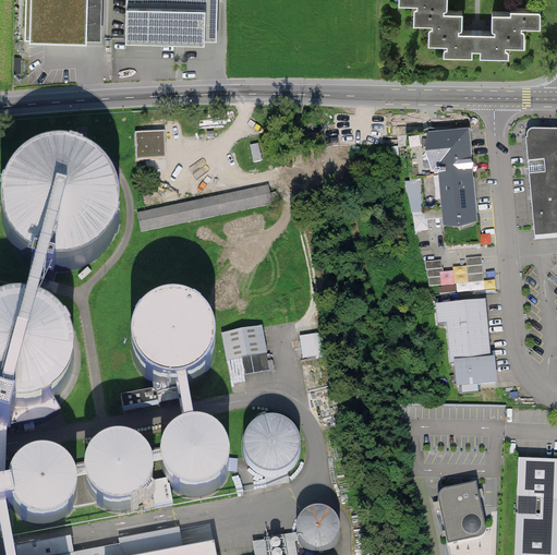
[(24,0),(24,32),(28,32),(28,34),(43,34),(87,35),(87,0),(24,0)]
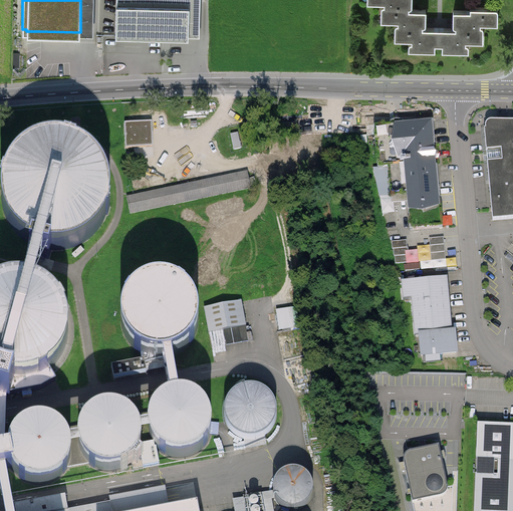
[(200,36),(200,0),(115,0),(115,35),(200,36)]
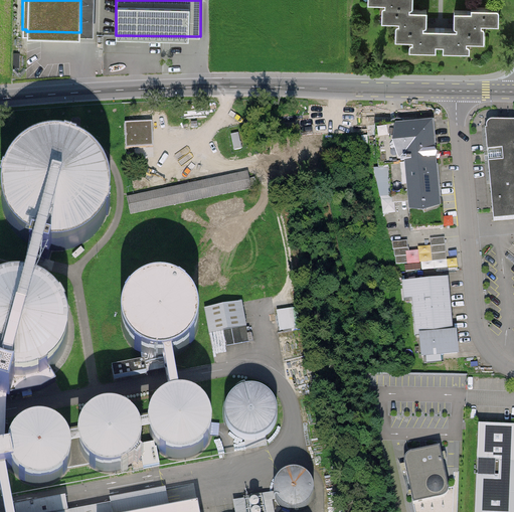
[(453,19),(453,25),(424,25),(424,19),(424,7),(411,7),(410,0),(382,0),(382,19),(395,19),(395,36),(410,37),(410,46),(469,48),(469,38),(483,38),(483,21),(497,21),(498,5),(470,4),(470,8),(453,7),(453,19)]
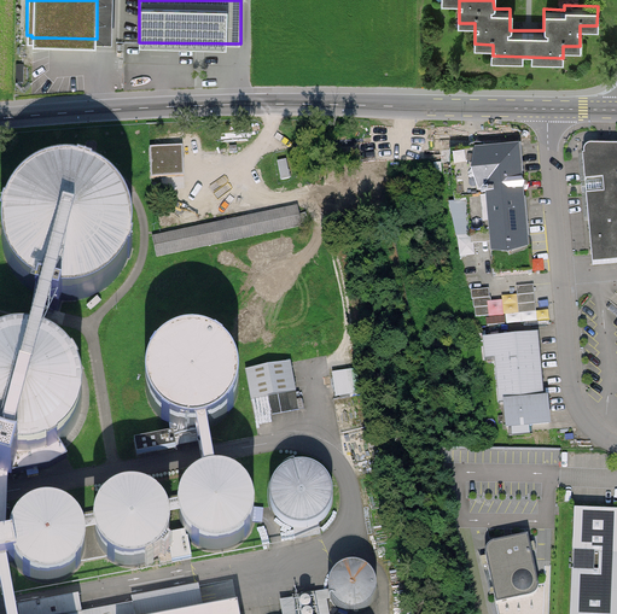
[(181,142),(150,145),(151,175),(184,174),(181,142)]
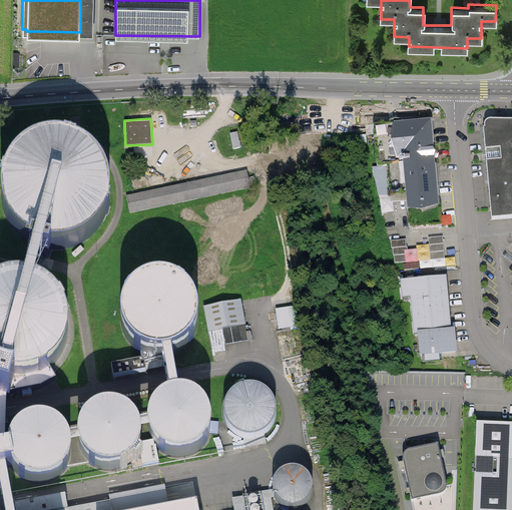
[(441,223),(432,118),(373,123),(379,194),(407,192),(410,226),(441,223)]
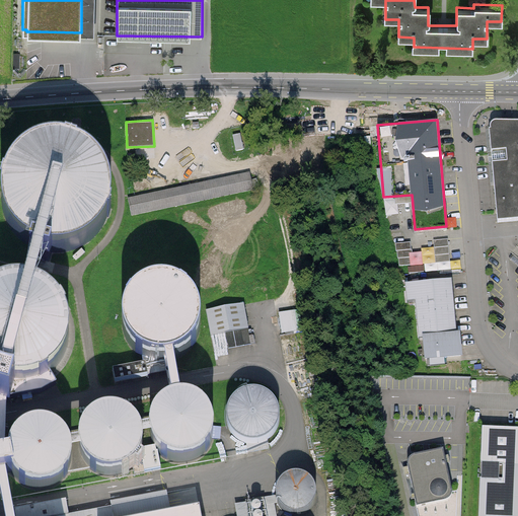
[(517,218),(517,120),(496,120),(495,120),(493,121),(492,122),(491,123),(490,124),(490,126),(490,128),(489,128),(491,155),(497,220),(517,218)]
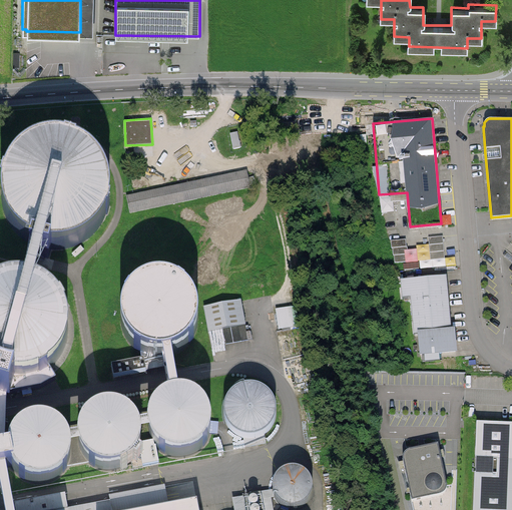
[(23,239),(35,245),(52,248),(67,246),(76,243),(89,235),(97,227),(106,211),(110,190),(108,178),(103,165),(96,156),(83,145),(73,140),(59,137),(41,138),(27,143),(15,153),(9,160),(2,171),(0,179),(0,205),(3,214),(9,225),(23,239)]
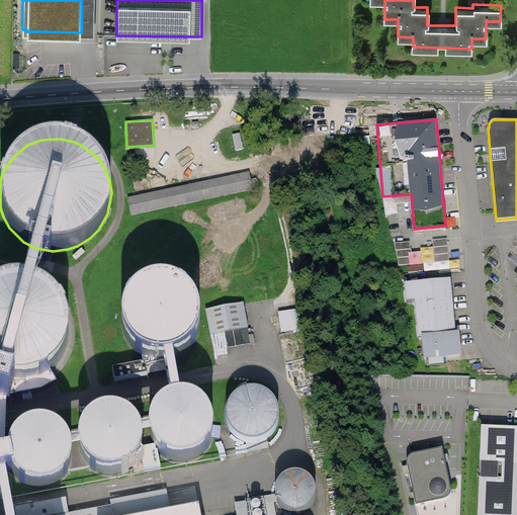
[(127,196),(132,215),(253,188),(249,170),(127,196)]
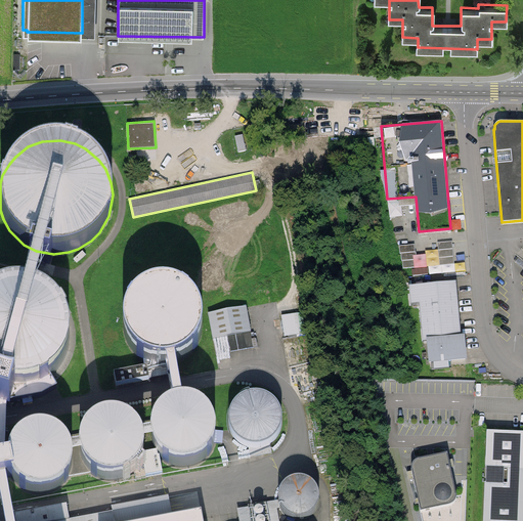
[(451,239),(437,241),(439,263),(453,262),(451,239)]
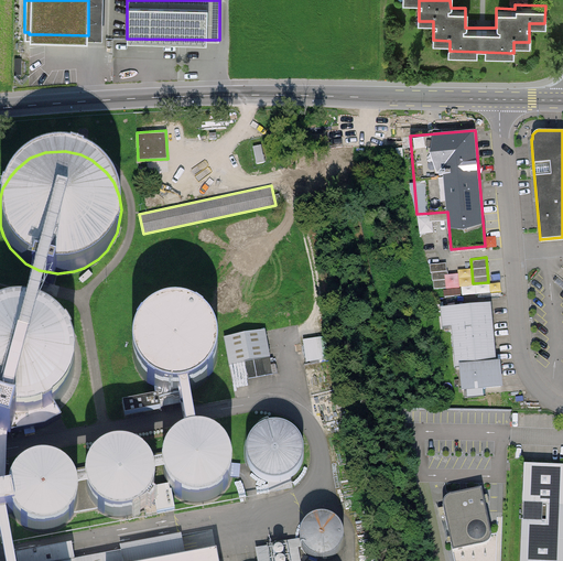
[(445,261),(429,262),(430,271),(431,271),(431,279),(433,279),(433,287),(450,286),(448,278),(447,278),(447,269),(445,270),(445,261)]
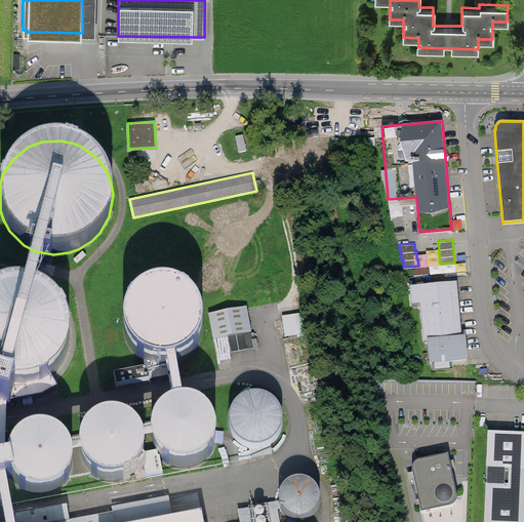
[(464,359),(455,280),(409,285),(411,304),(419,303),(425,362),(464,359)]
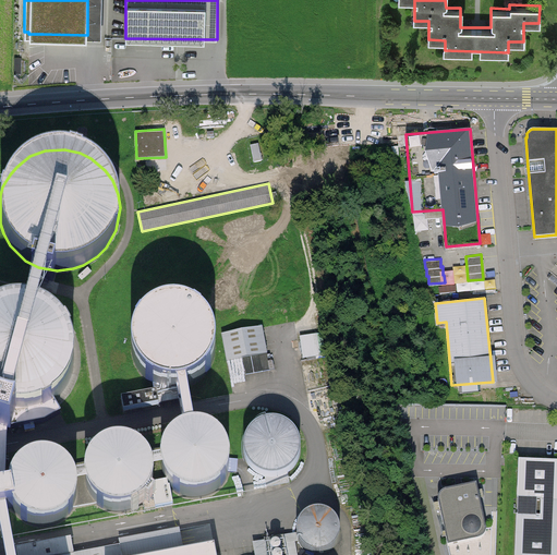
[(141,313),(133,325),(130,345),(135,363),(147,376),(165,384),(181,383),(201,372),(209,361),(214,345),(212,327),(204,314),(190,303),(173,300),(156,302),(141,313)]
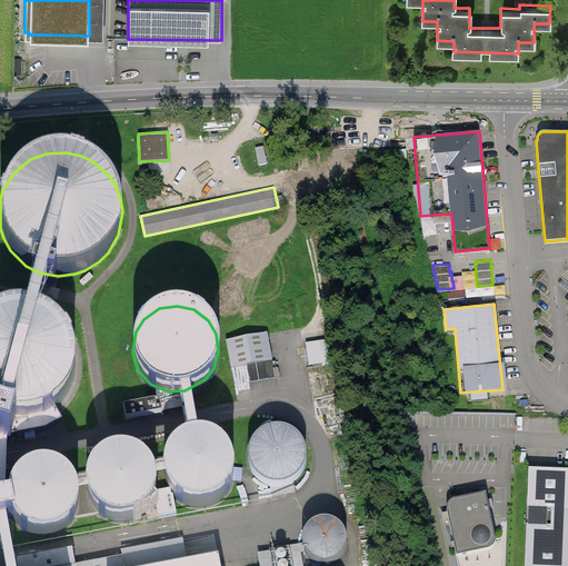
[(0,408),(13,414),(29,413),(48,406),(63,391),(70,379),(73,354),(65,330),(50,316),(32,308),(11,307),(0,311),(0,408)]
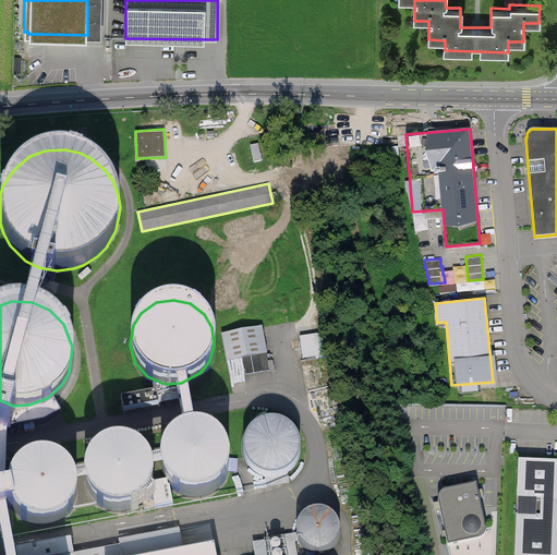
[(302,349),(323,348),(322,327),(301,328),(302,349)]
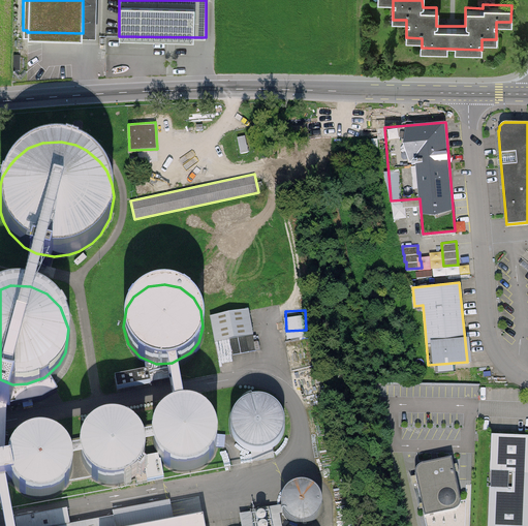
[(252,337),(248,311),(216,317),(221,343),(252,337)]
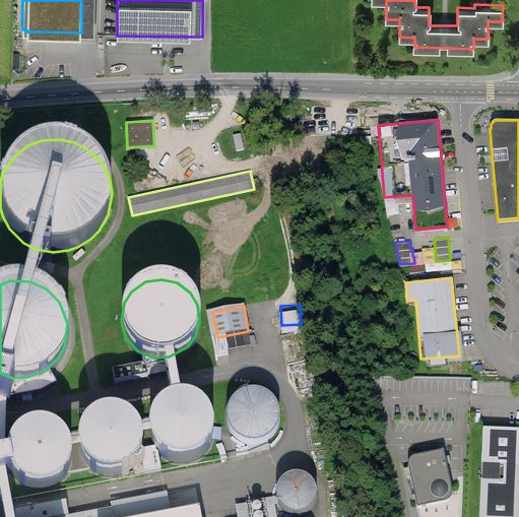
[(145,364),(112,369),(114,381),(147,376),(145,364)]
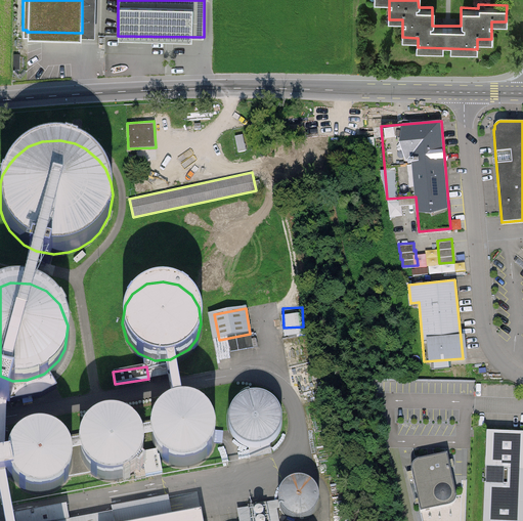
[(237,397),(229,408),(228,422),(234,434),(245,441),(258,443),(272,436),(279,425),(280,416),(274,400),(266,393),(250,391),(237,397)]
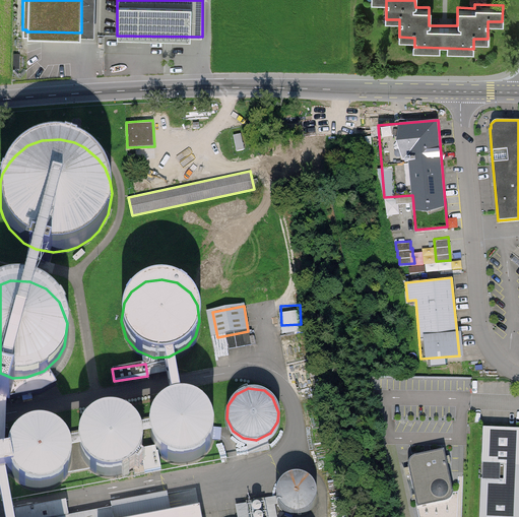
[(150,416),(148,431),(155,448),(166,456),(181,459),(194,457),(204,449),(210,439),(210,418),(203,406),(188,397),(172,397),(157,406),(150,416)]
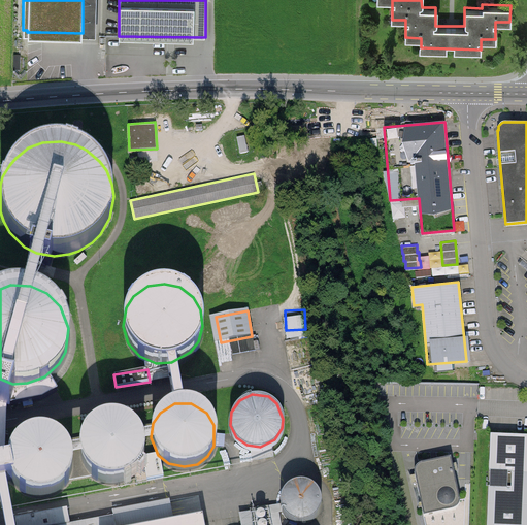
[(83,439),(80,454),(88,471),(97,480),(113,483),(126,480),(137,472),(143,461),(143,441),(136,428),(120,420),(103,420),(90,428),(83,439)]
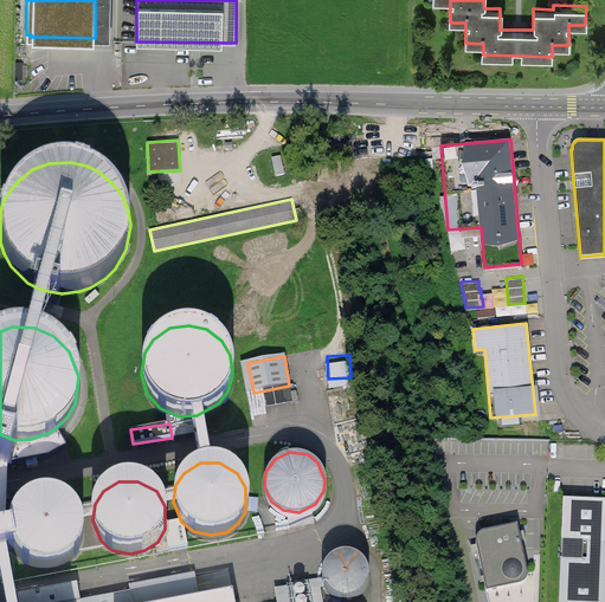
[(11,518),(8,535),(17,555),(29,563),(46,568),(62,564),(73,555),(81,543),(81,519),(72,505),(55,494),(36,496),(19,505),(11,518)]
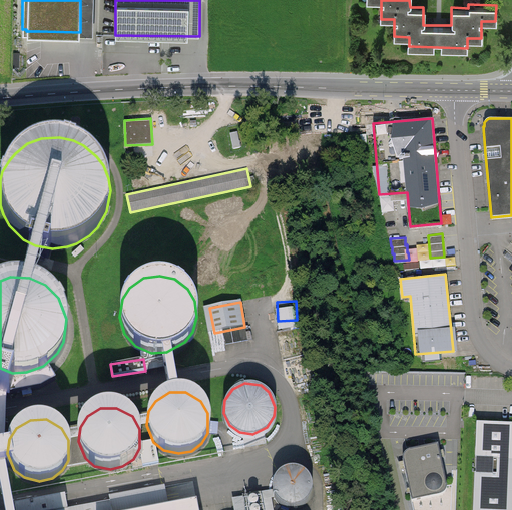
[(511,509),(511,421),(476,420),(473,509),(511,509)]
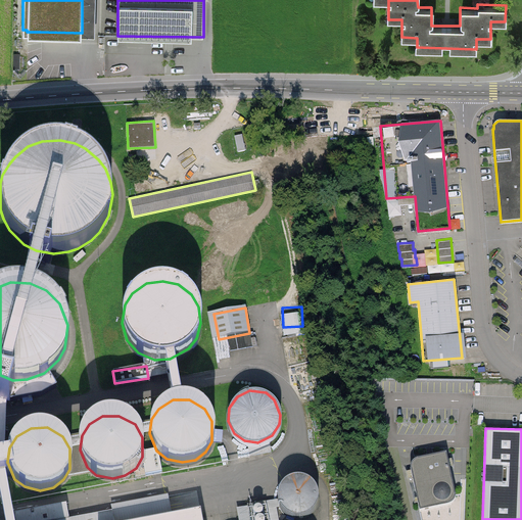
[(454,493),(444,452),(416,458),(412,459),(410,463),(409,468),(419,509),(447,504),(451,503),(454,499),(454,493)]
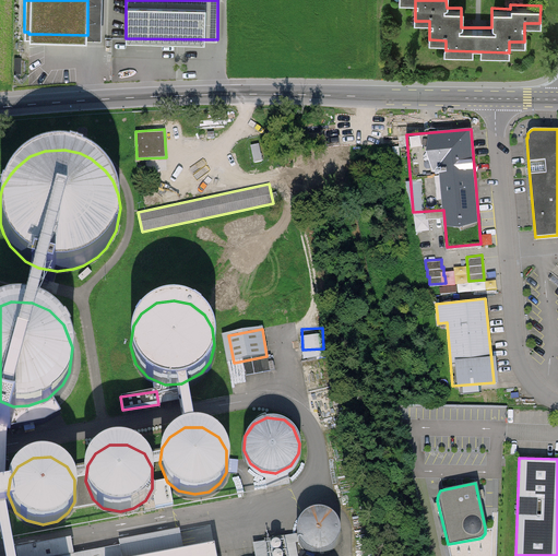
[(305,512),(297,521),(296,533),(299,542),(308,548),(317,551),(328,547),(334,541),(337,530),(334,519),(327,511),(316,508),(305,512)]
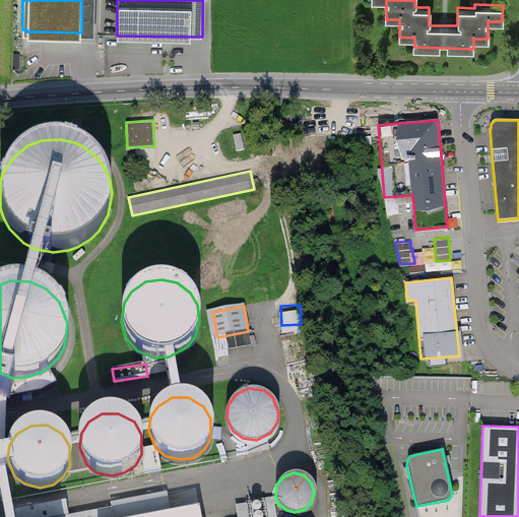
[(198,516),(198,511),(167,516),(114,516),(113,506),(70,514),(68,503),(17,513),(17,516),(198,516)]
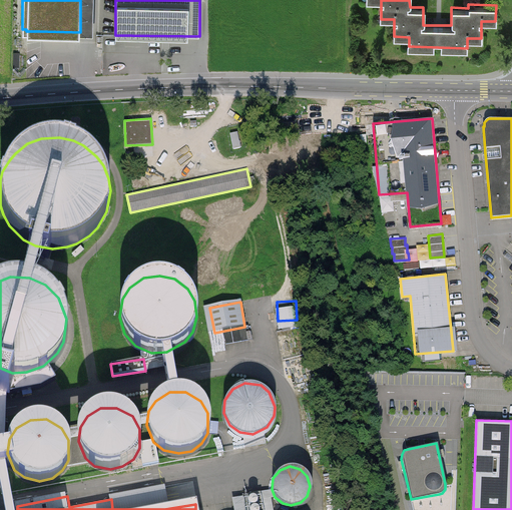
[(271,509),(269,496),(243,501),(244,509),(271,509)]
